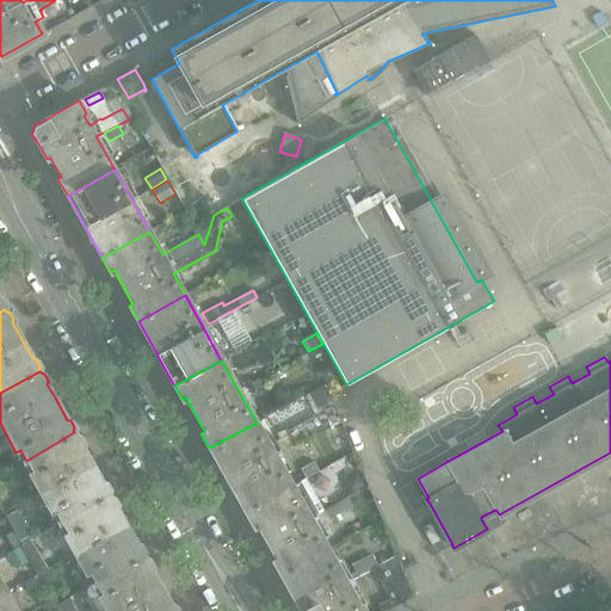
[(257,388),(253,382),(245,387),(248,393),(257,388)]
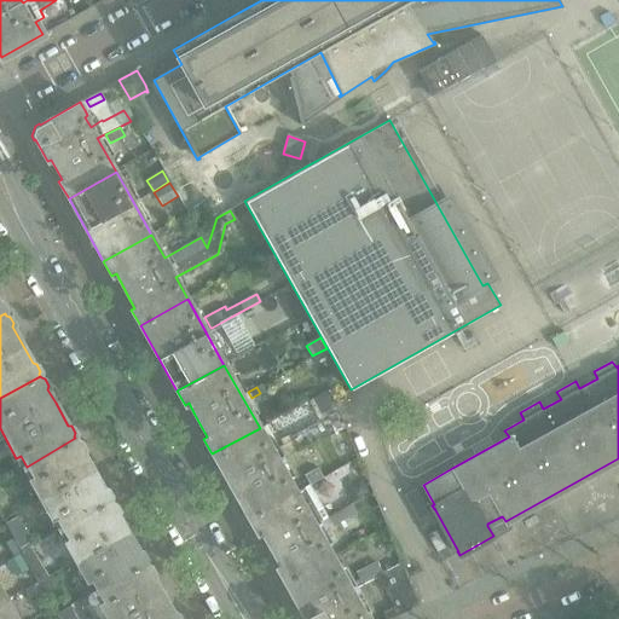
[(296,492),(260,428),(212,453),(249,520),(296,492)]
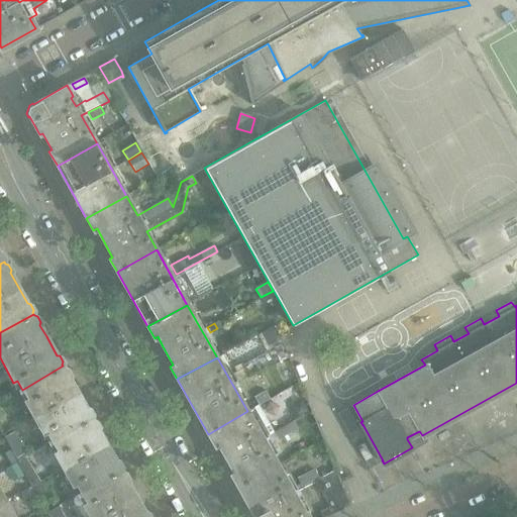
[(86,407),(76,389),(69,377),(70,374),(67,369),(64,368),(63,366),(22,390),(27,399),(24,401),(43,435),(46,432),(52,441),(92,418),(91,416),(92,414),(89,408),(86,407)]
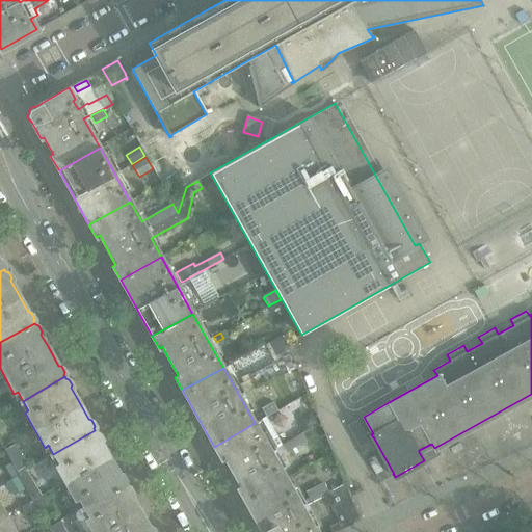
[(256,387),(250,378),(240,386),(244,393),(256,387)]
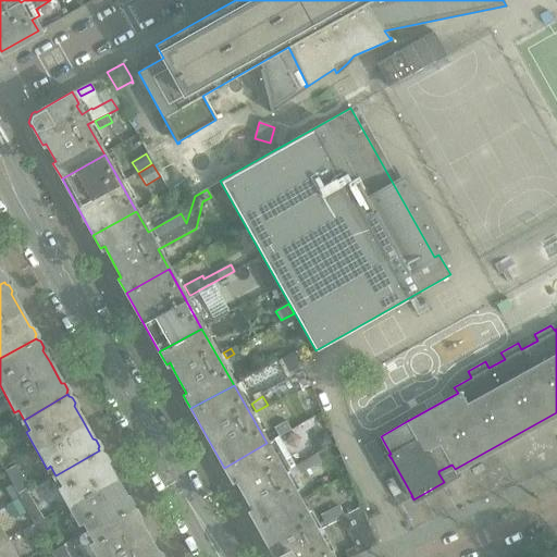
[(291,430),(286,421),(273,428),(279,437),(291,430)]
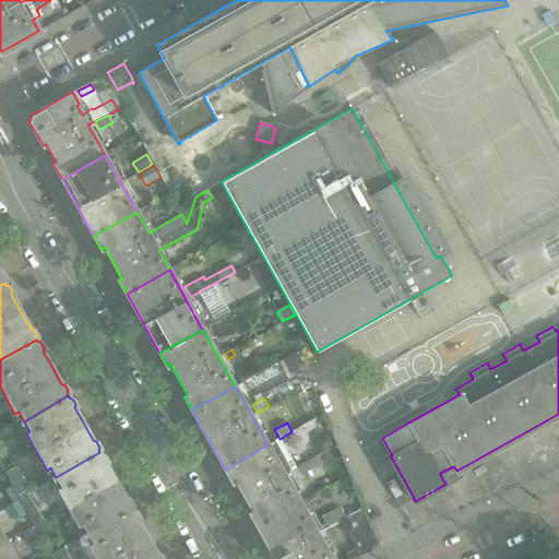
[(297,473),(278,439),(268,444),(225,470),(232,483),(236,480),(241,491),(252,511),(249,513),(257,526),(299,502),(286,478),(297,473)]
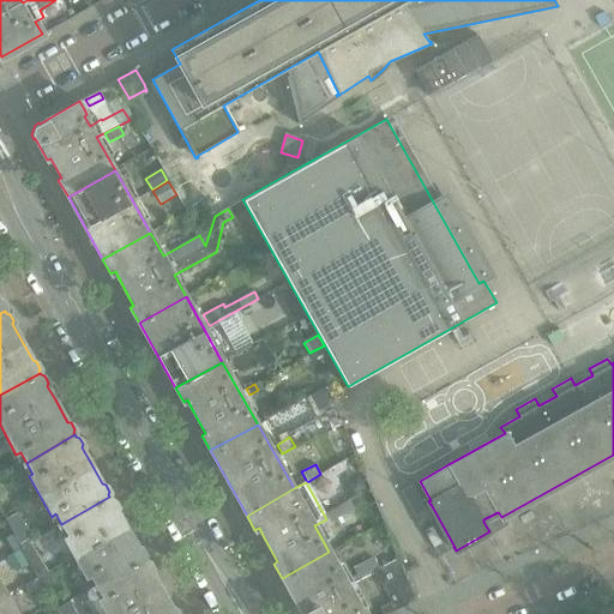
[(426,509),(413,486),(401,492),(420,527),(432,519),(426,509)]
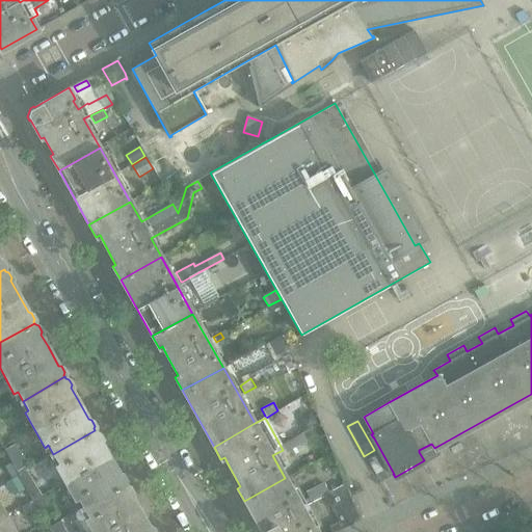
[(118,473),(108,453),(101,442),(102,439),(99,432),(96,431),(95,430),(53,454),(58,463),(55,467),(74,501),(78,499),(83,507),(125,483),(124,482),(125,479),(122,473),(118,473)]
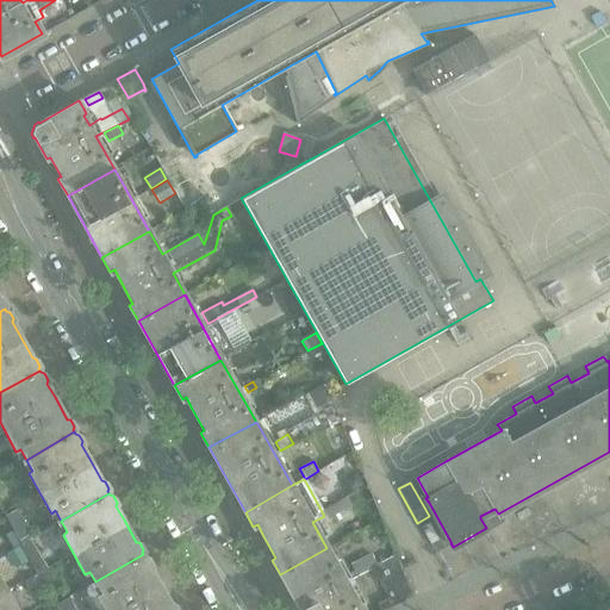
[(332,517),(350,506),(346,497),(327,508),(324,509),(328,514),(330,512),(332,517)]
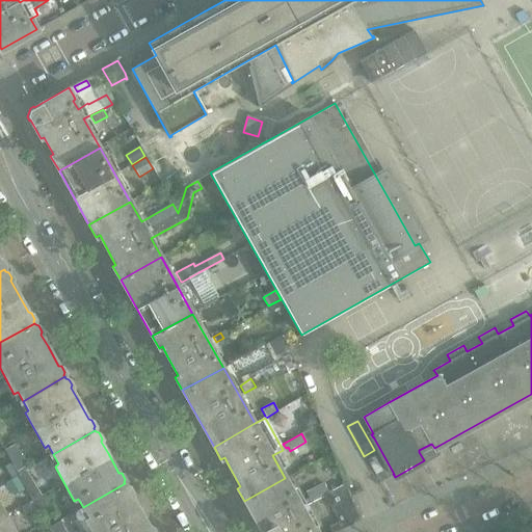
[(17,474),(10,463),(5,467),(10,477),(17,474)]
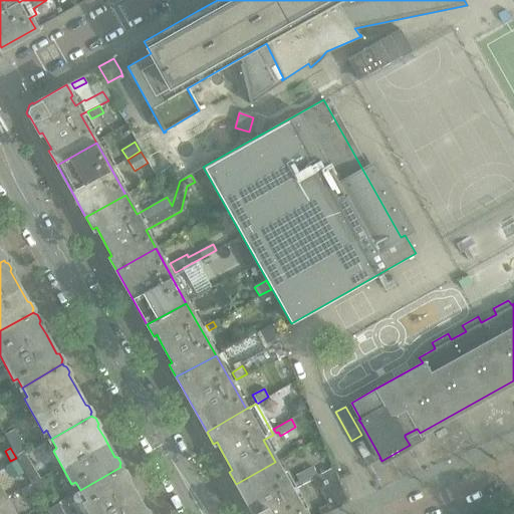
[(40,479),(25,454),(16,460),(31,484),(40,479)]
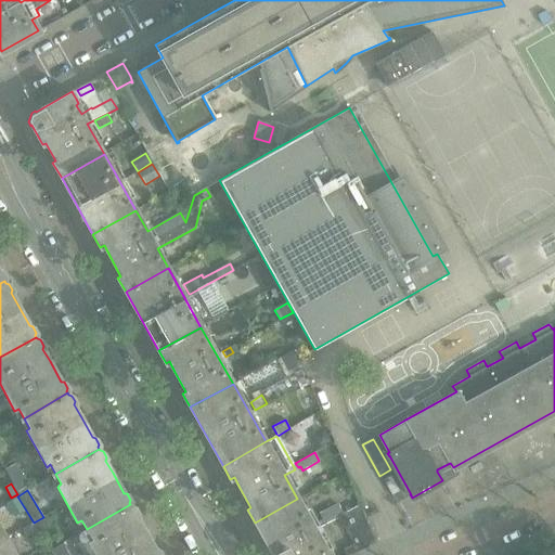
[(326,551),(297,499),(255,523),(272,554),(331,554),(328,550),(326,551)]
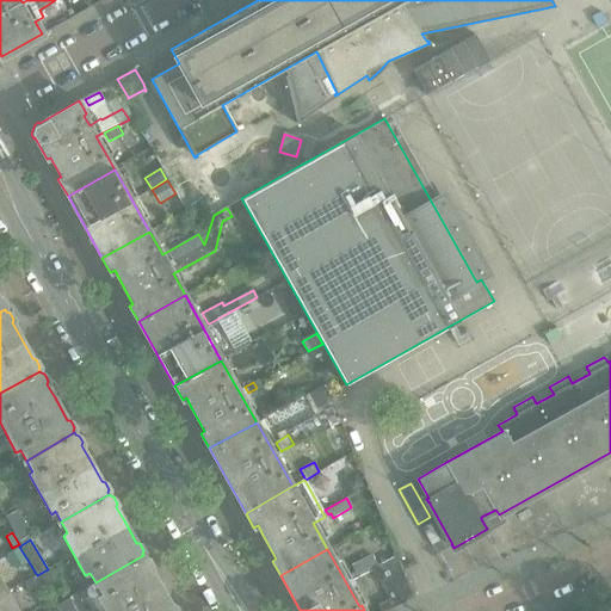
[(171,604),(159,582),(150,568),(152,565),(148,559),(144,557),(143,555),(96,582),(102,594),(98,597),(105,610),(177,610),(174,605),(171,604)]
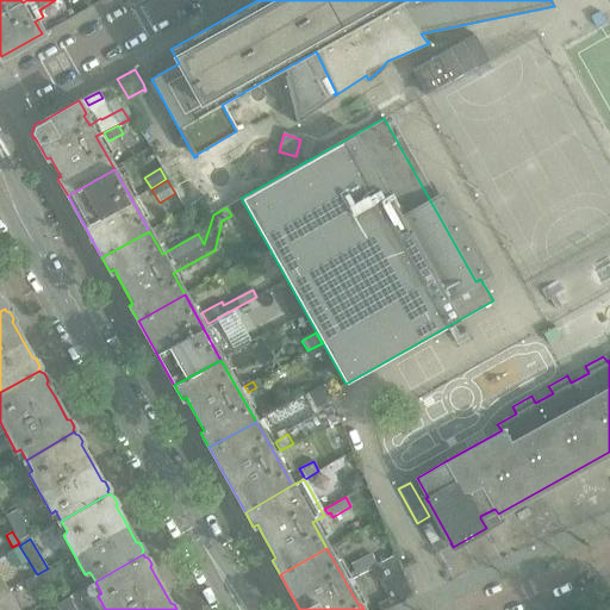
[(377,565),(372,554),(350,565),(356,574),(372,567),(377,565)]
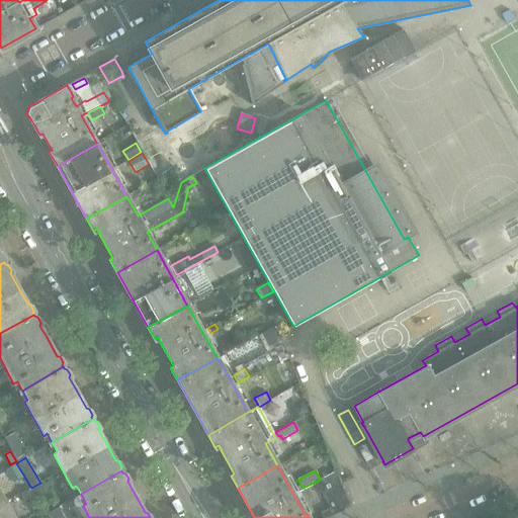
[(328,517),(352,507),(341,484),(336,470),(320,480),(316,482),(329,509),(321,513),(322,517),(328,517)]
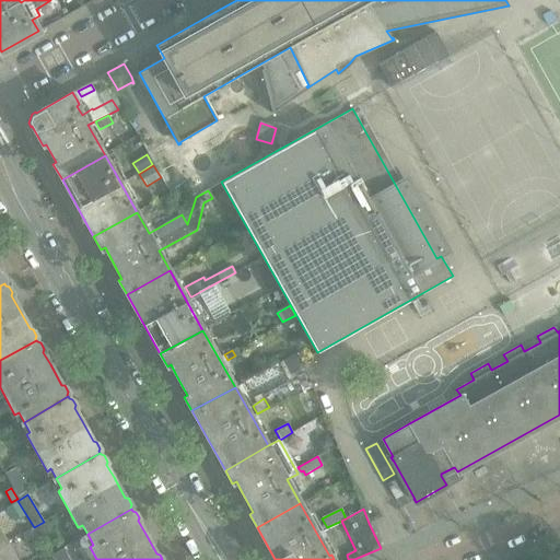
[(54,539),(44,522),(34,527),(39,535),(45,545),(54,539)]
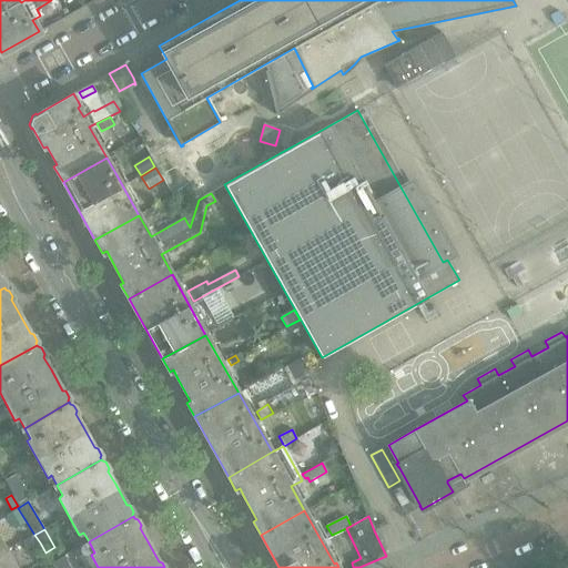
[(40,543),(34,535),(27,539),(21,543),(27,550),(40,543)]
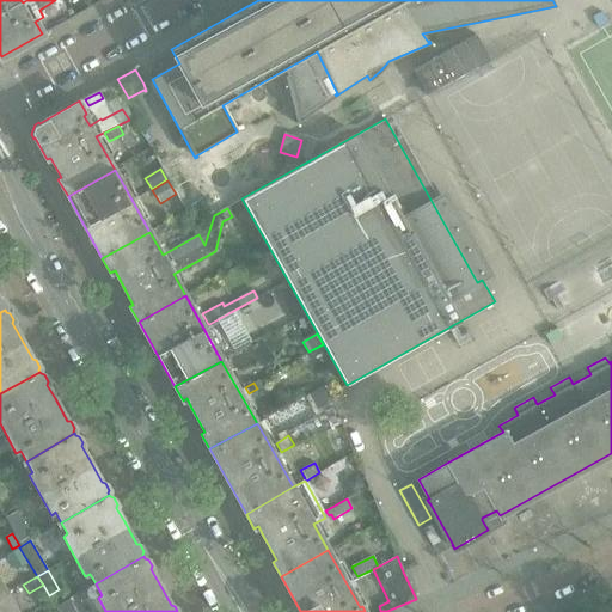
[(18,611),(8,594),(0,577),(0,611),(18,611)]
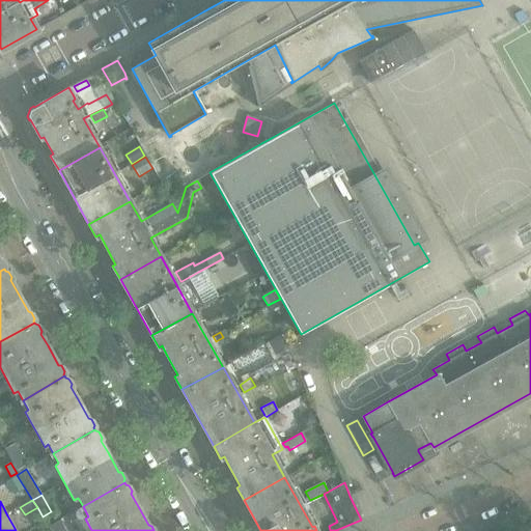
[(60,530),(56,522),(48,527),(50,530),(60,530)]
